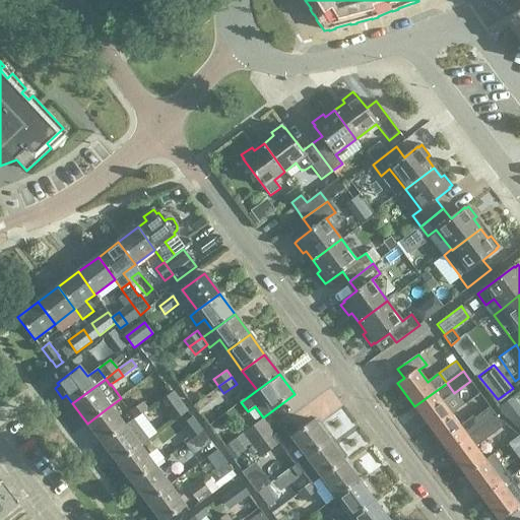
[(447,383),(414,406),(431,430),(452,414),(442,401),(454,393),(447,383)]
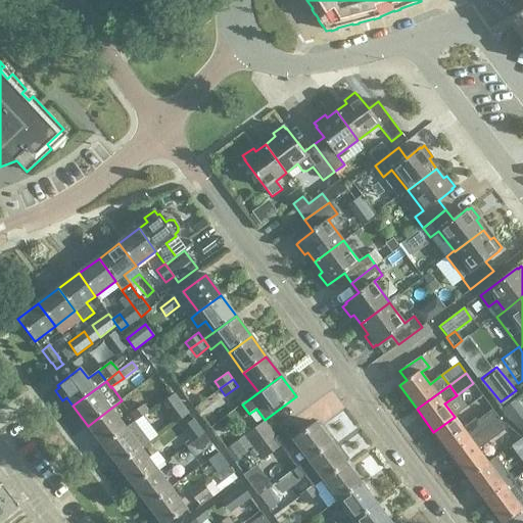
[(189,414),(175,394),(160,405),(175,424),(189,414)]
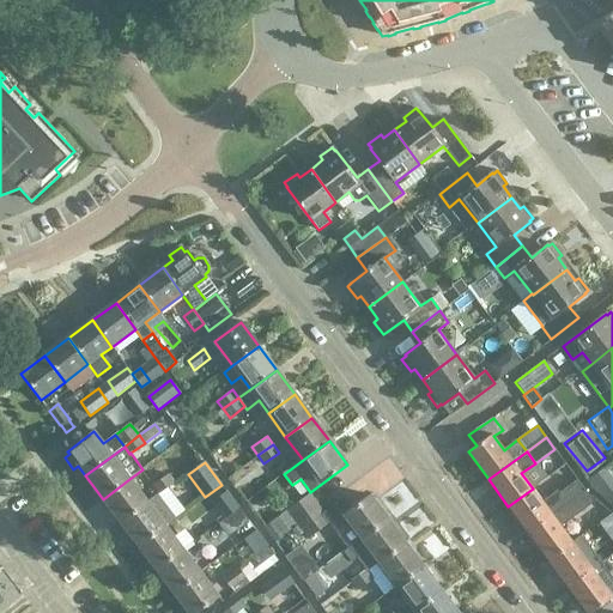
[(159,495),(175,481),(169,473),(153,485),(159,495)]
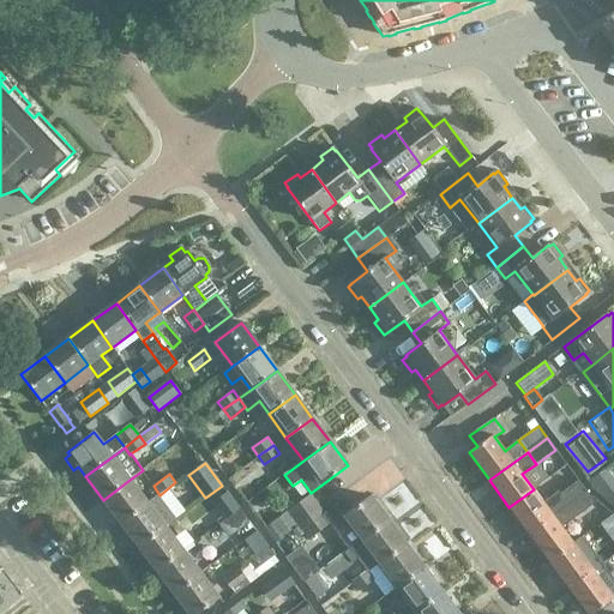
[(148,504),(130,480),(103,500),(121,523),(148,504)]
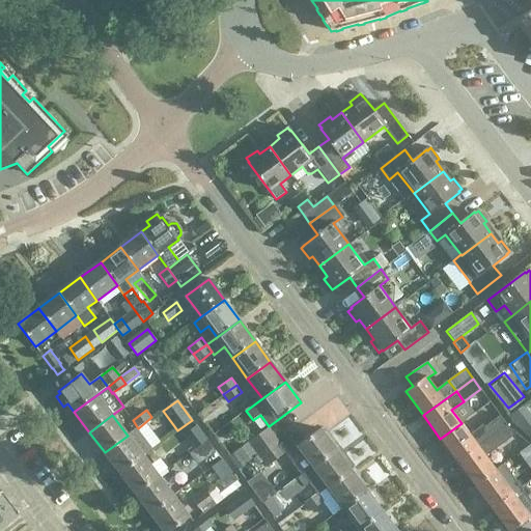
[(440,439),(458,463),(479,447),(478,446),(462,423),(440,439)]
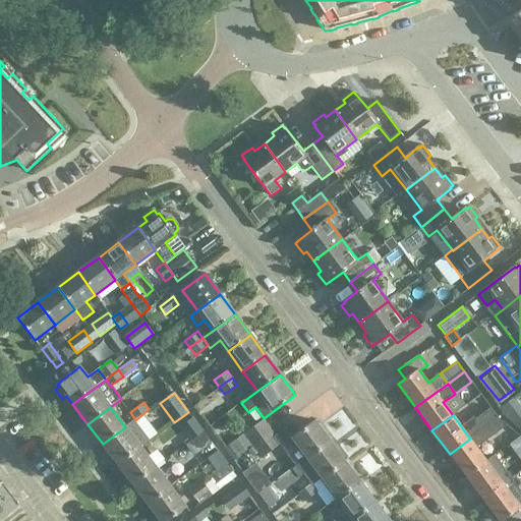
[(470,439),(450,454),(466,476),(486,461),(476,448),(506,426),(499,417),(498,416),(481,429),(480,429),(469,438),(470,439)]
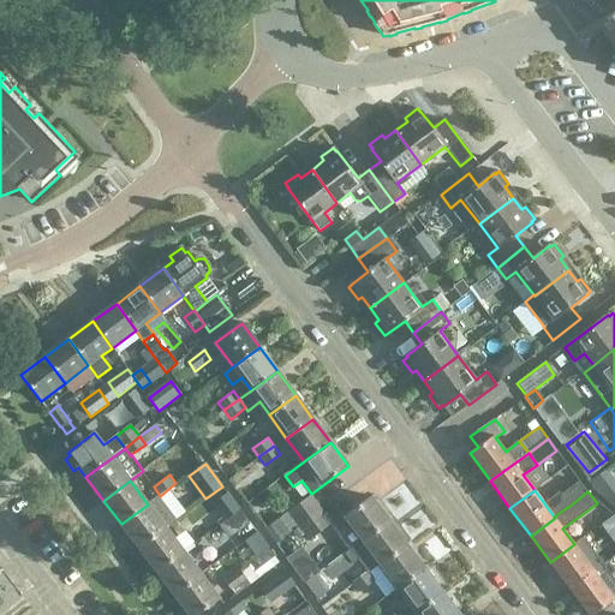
[(240,511),(227,494),(214,505),(226,520),(240,511)]
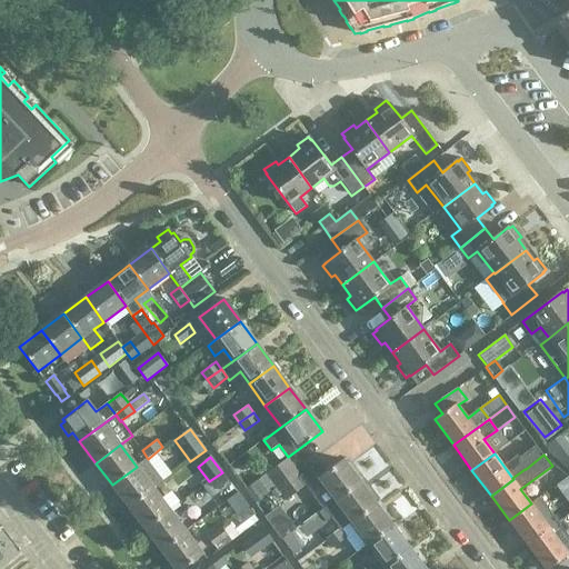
[(276,488),(298,471),(288,458),(267,475),(276,488)]
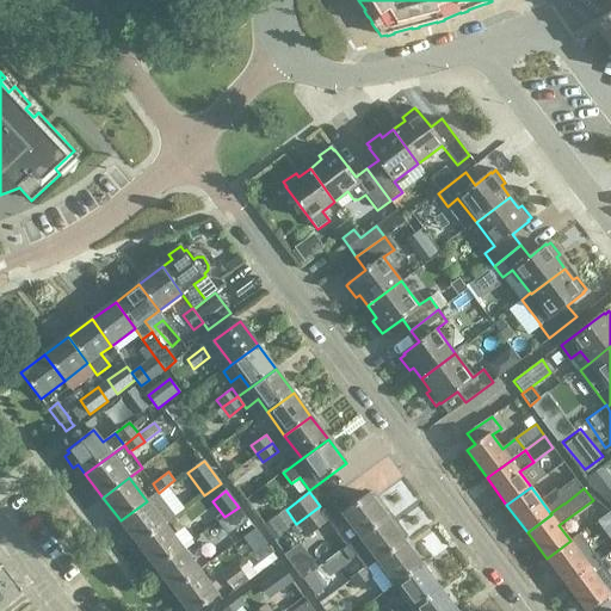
[(172,517),(156,495),(148,503),(147,501),(121,520),(139,544),(165,524),(164,523),(172,517)]
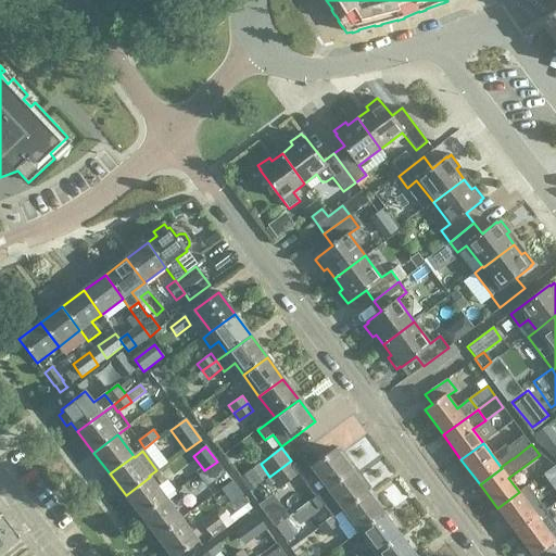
[(312,454),(295,466),(301,474),(299,476),(316,498),(352,472),(336,451),(318,464),(312,454)]
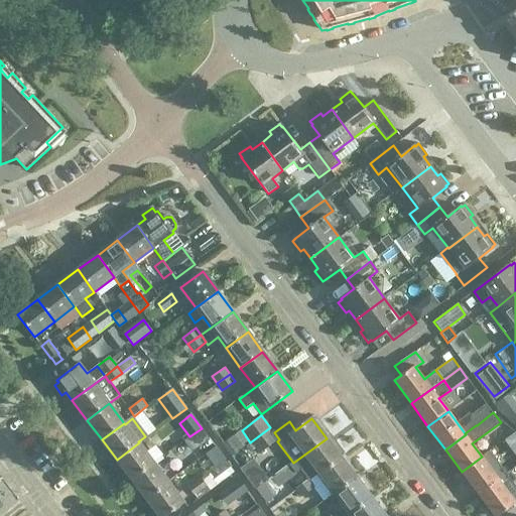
[(270,427),(250,442),(259,455),(277,441),(279,439),(274,432),(270,427)]
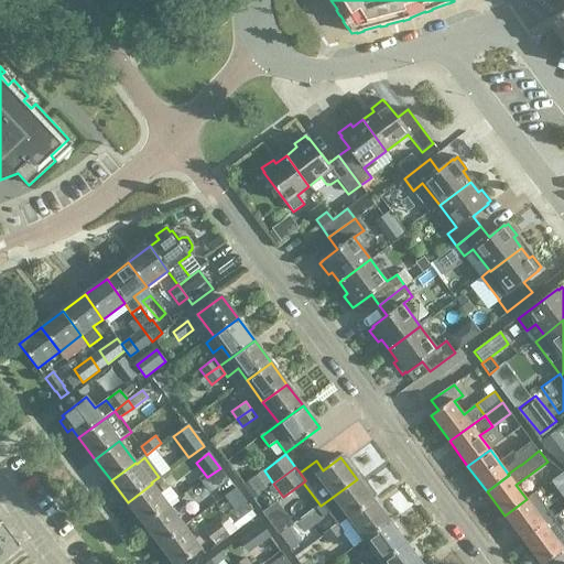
[(209,492),(228,480),(220,469),(202,481),(209,492)]
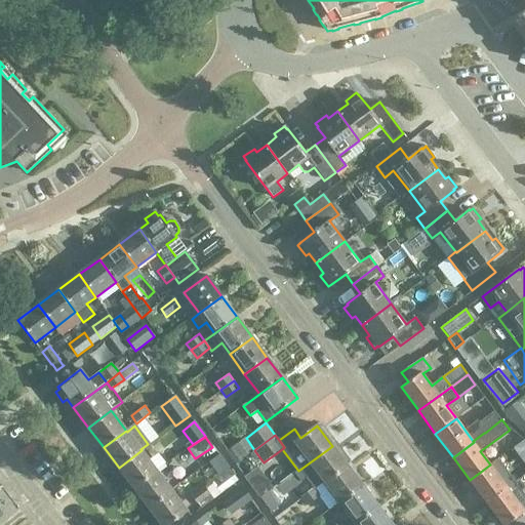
[(514,448),(521,457),(524,454),(524,440),(514,448)]
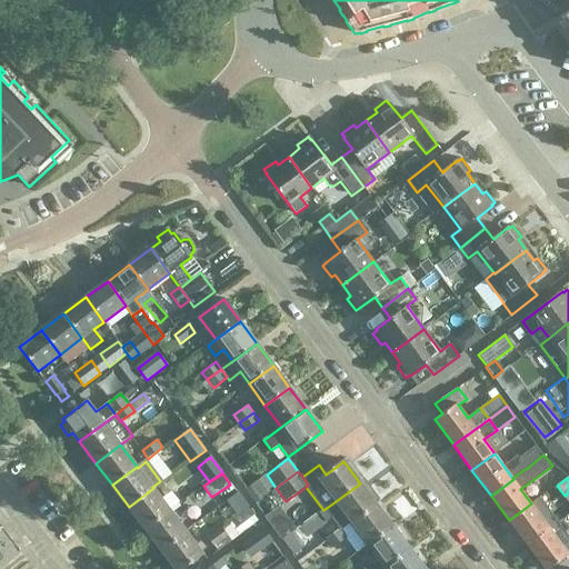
[(320,513),(327,523),(332,519),(340,530),(341,530),(342,531),(377,505),(360,483),(323,510),(320,513)]
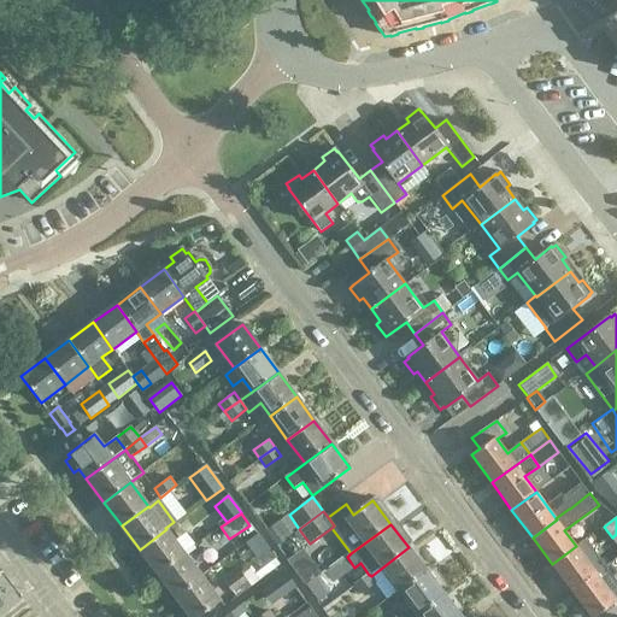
[(166,529),(140,550),(158,574),(184,553),(166,529)]
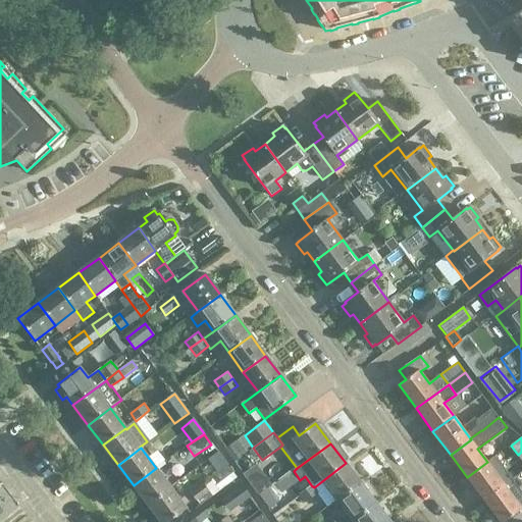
[(487,462),(467,477),(484,501),(505,485),(487,462)]
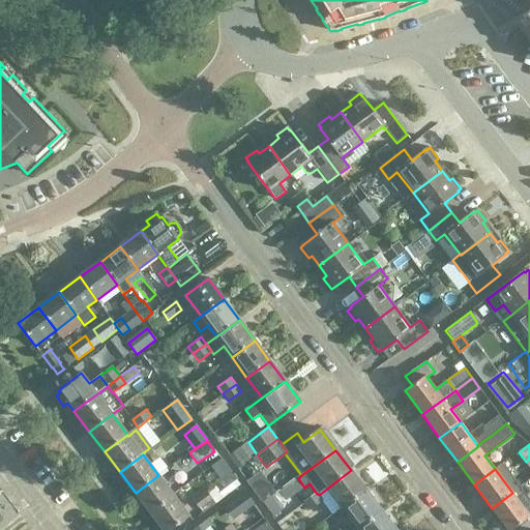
[(326,505),(333,516),(337,512),(344,507),(366,491),(351,470),(319,495),(324,502),(334,495),(336,498),(326,505)]
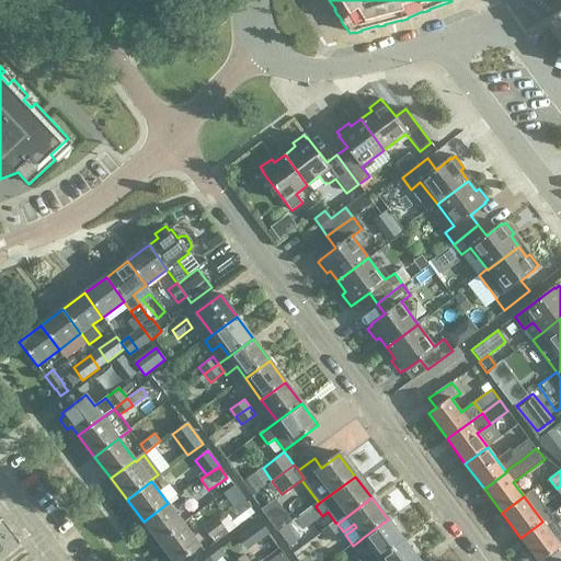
[(168,503),(144,522),(160,544),(184,525),(168,503)]
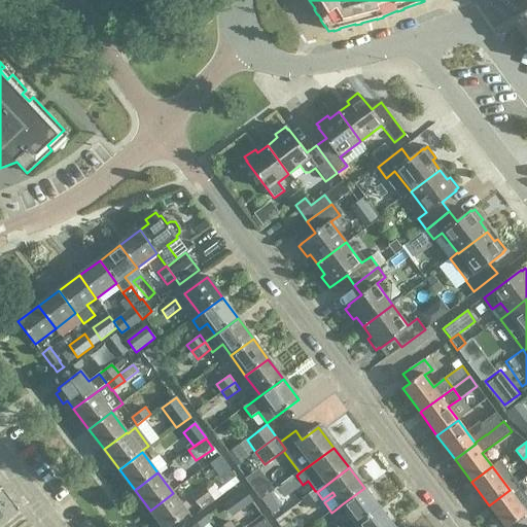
[(192,498),(199,505),(211,496),(206,488),(192,498)]
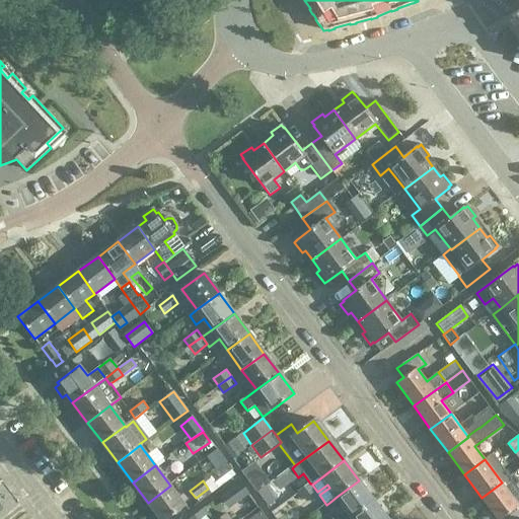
[(336,510),(343,505),(352,517),(374,501),(359,480),(337,497),(330,502),(336,510)]
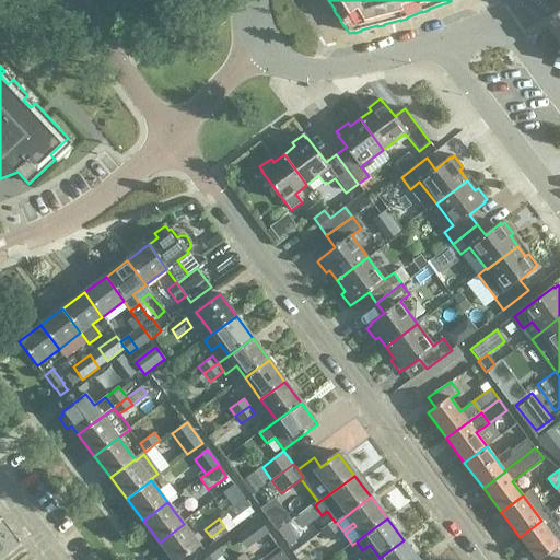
[(258,521),(256,522),(241,534),(251,547),(268,533),(258,521)]
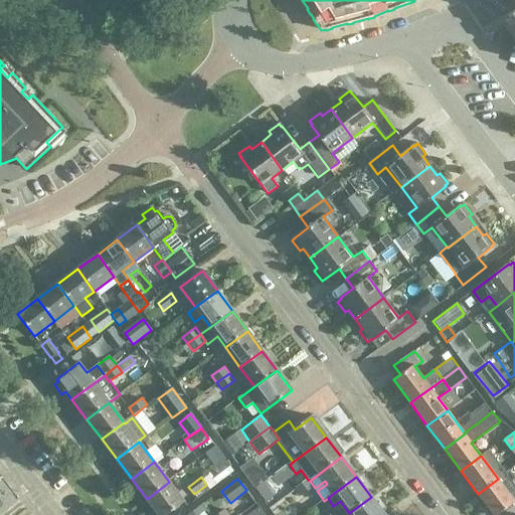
[(478,494),(493,514),(497,514),(514,501),(498,479),(478,494)]
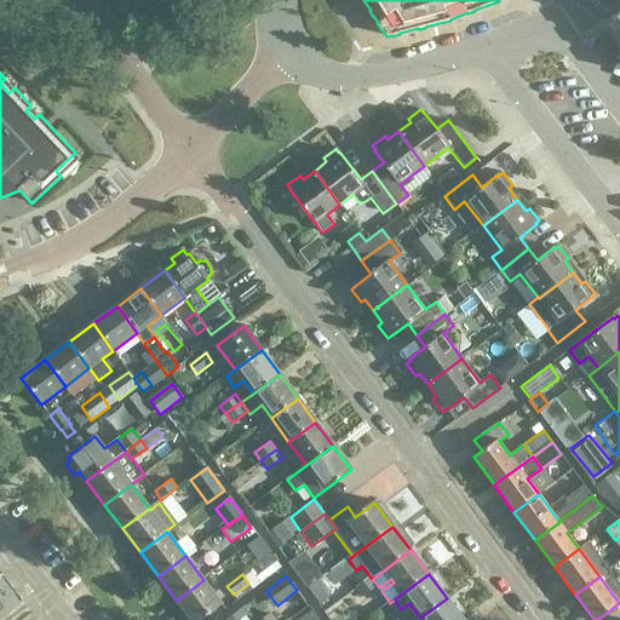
[(372,578),(356,589),(363,600),(379,589),(379,587),(373,579),(372,578)]
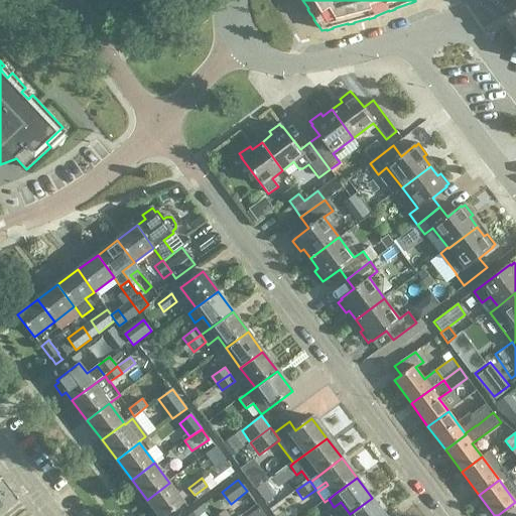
[(276,495),(267,482),(256,490),(266,503),(276,495)]
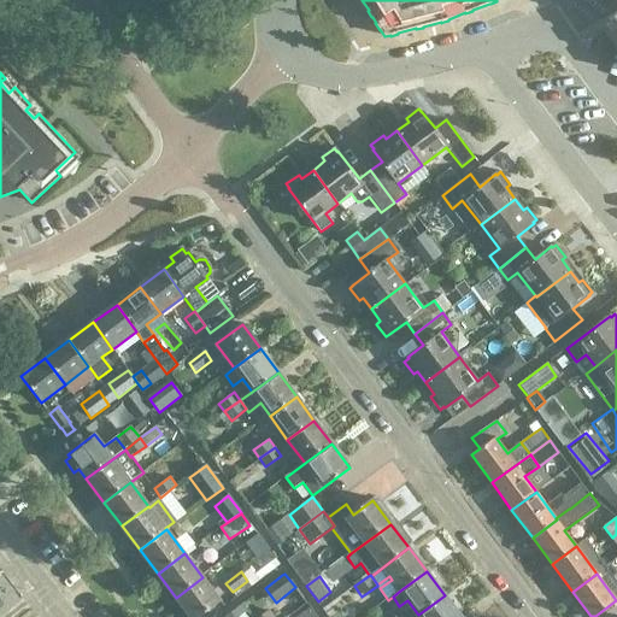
[(199,616),(221,601),(203,577),(176,598),(189,616),(199,616)]
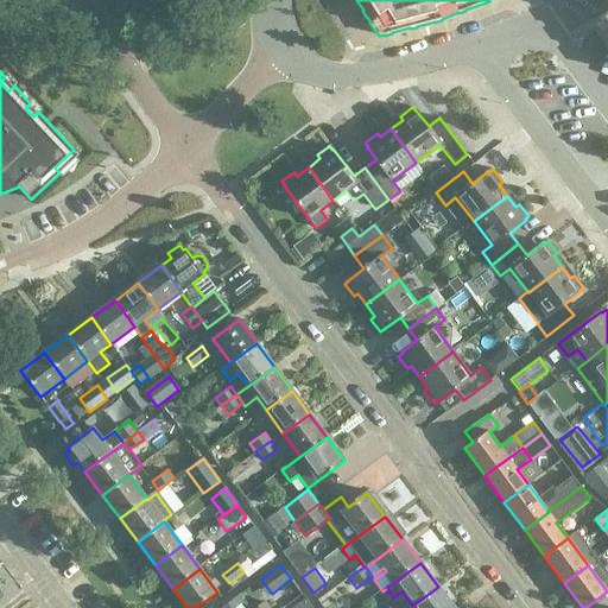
[(412,606),(407,607),(454,607),(438,587),(412,606)]
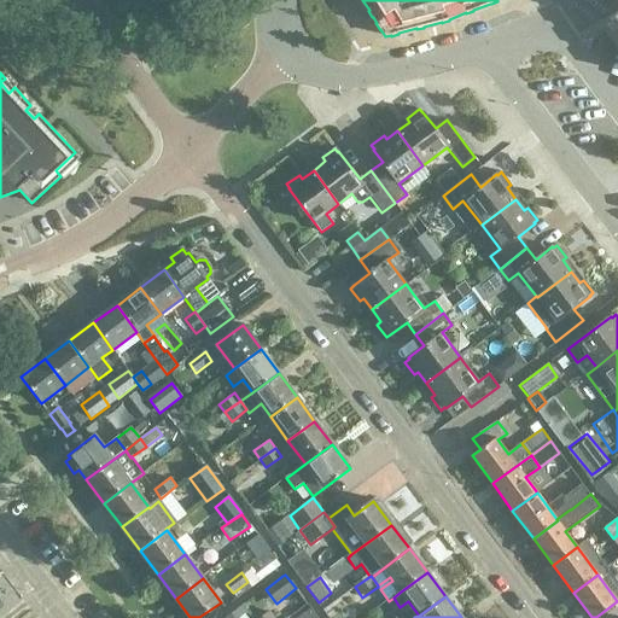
[(231,614),(232,617),(238,617),(246,612),(242,606),(231,614)]
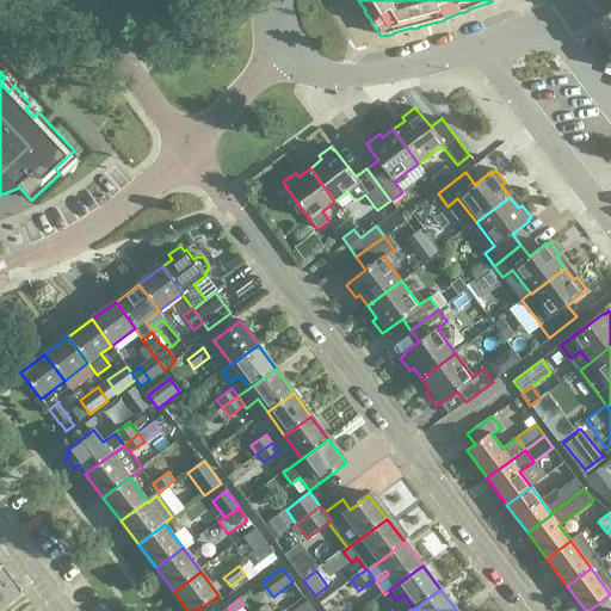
[(314,610),(307,600),(292,610),(314,610)]
